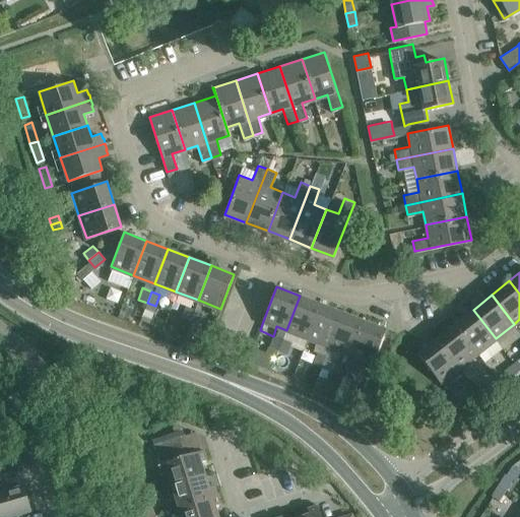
[(300,296),(286,330),(308,338),(321,304),(300,296)]
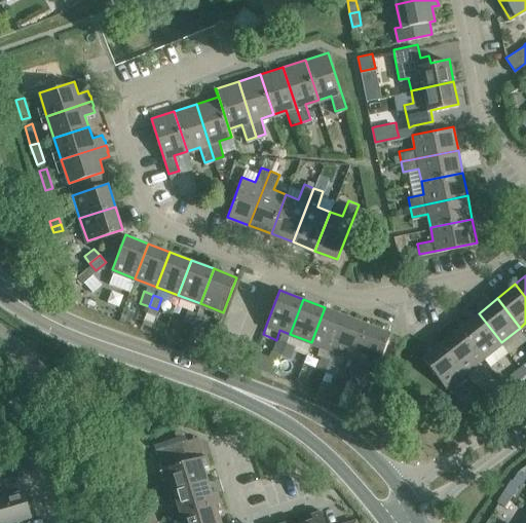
[(346,315),(325,307),(311,342),(333,350),(346,315)]
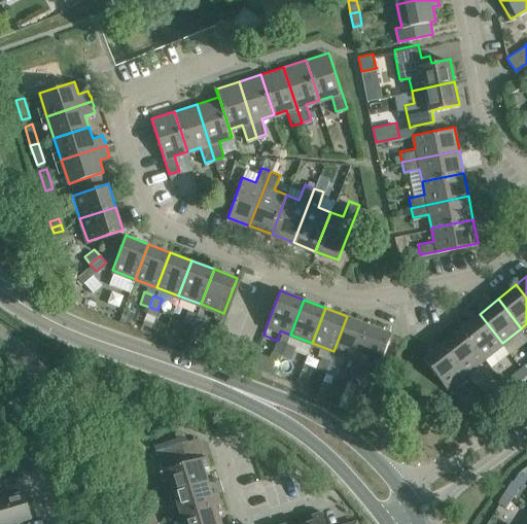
[(184,320),(192,323),(198,312),(188,309),(184,320)]
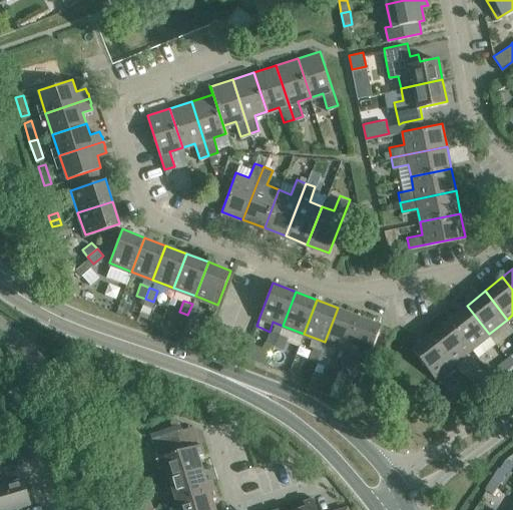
[(192,304),(187,315),(196,319),(200,307),(192,304)]
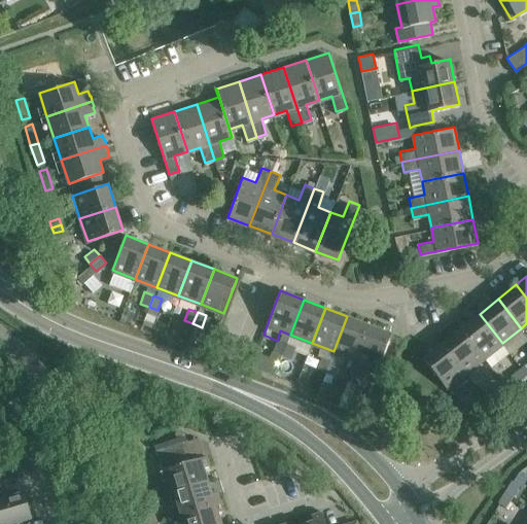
[(484,357),(502,343),(480,314),(461,328),(484,357)]
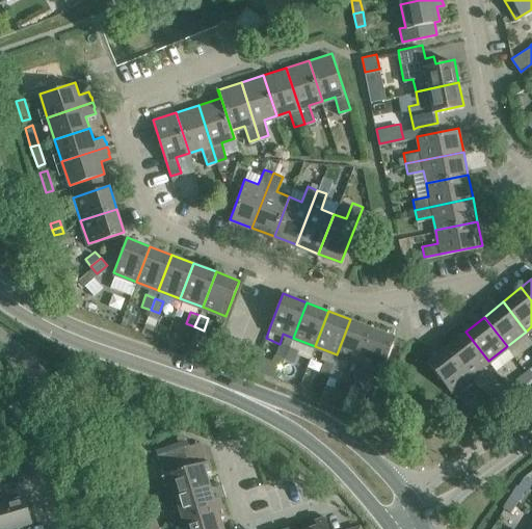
[(372,327),(350,319),(337,354),(358,363),(372,327)]
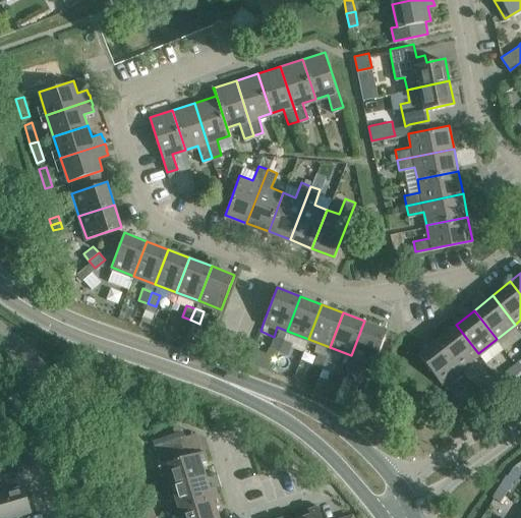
[(364,321),(351,355),(373,364),(387,330),(364,321)]
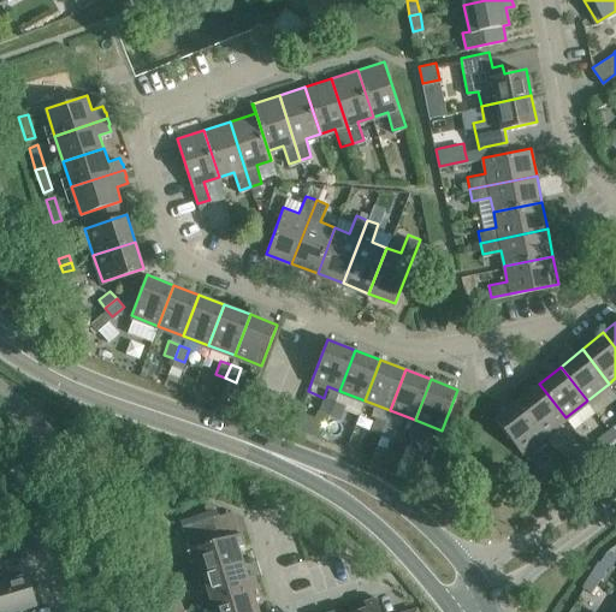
[(539,384),(517,400),(544,434),(566,417),(539,384)]
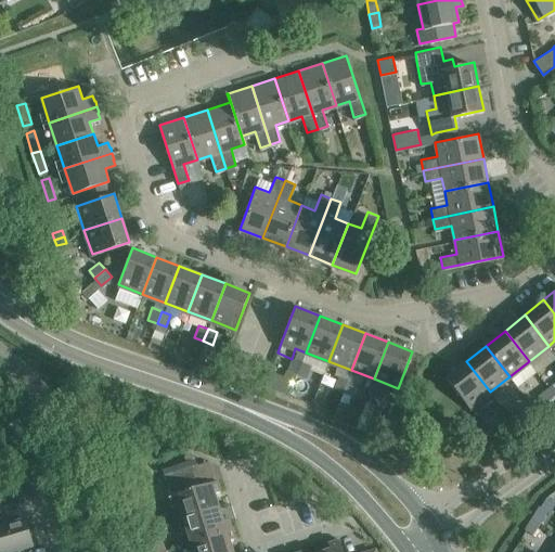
[(297,373),(302,360),(293,357),(287,369),(297,373)]
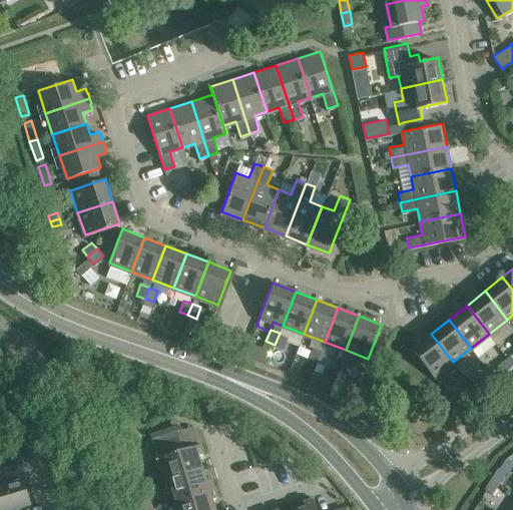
[(280,333),(275,345),(283,348),(288,337),(280,333)]
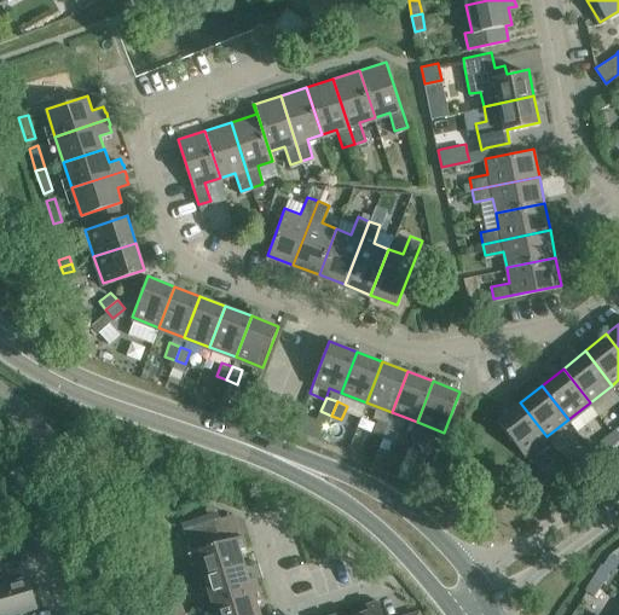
[(497,419),(525,454),(547,436),(520,402),(497,419)]
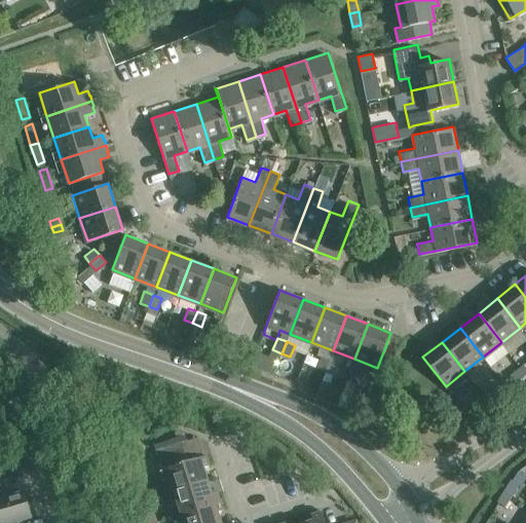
[(325,370),(330,359),(321,355),(316,367),(325,370)]
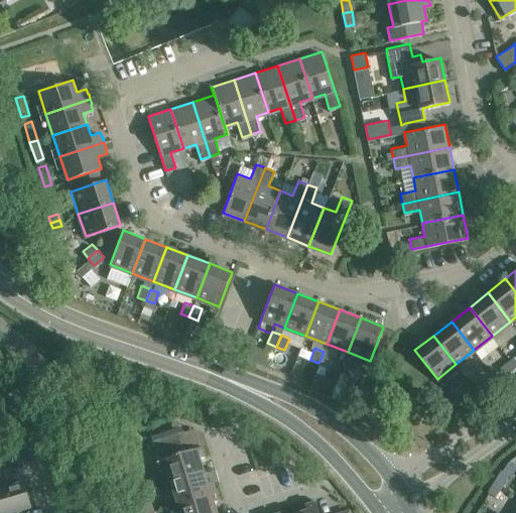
[(332,355),(324,352),(318,363),(328,366),(332,355)]
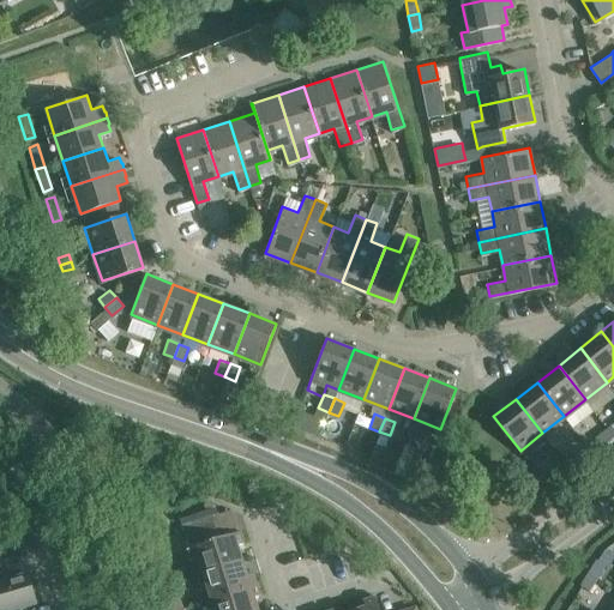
[(613,435),(607,427),(595,435),(601,444),(613,435)]
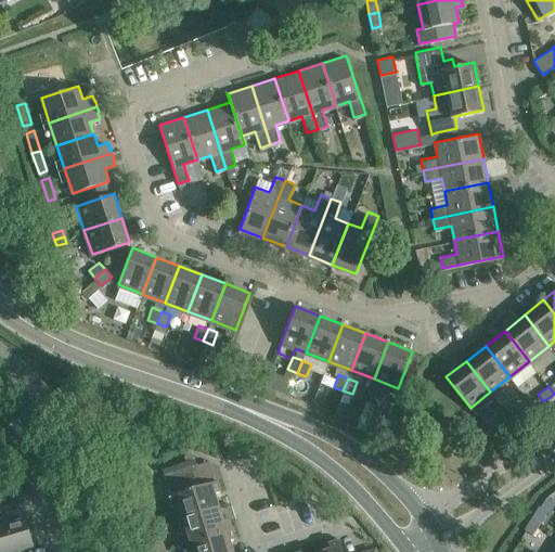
[(366,399),(375,402),(381,390),(371,387),(366,399)]
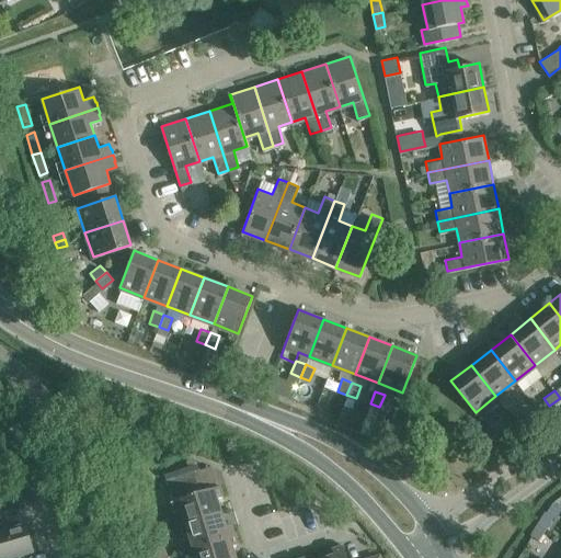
[(521,428),(530,420),(525,411),(514,420),(521,428)]
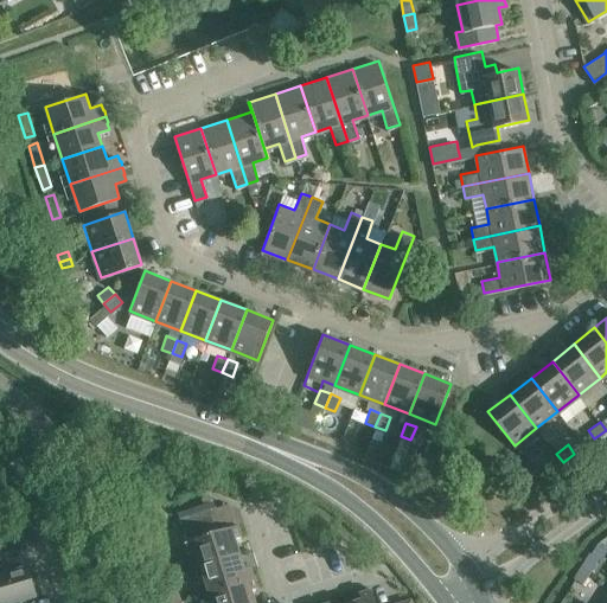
[(563,462),(556,454),(544,462),(550,470),(563,462)]
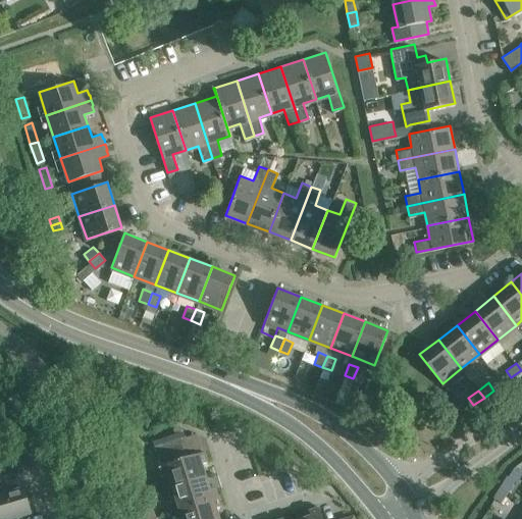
[(168,473),(172,485),(205,475),(202,462),(207,461),(204,451),(186,457),(181,443),(155,451),(162,472),(165,474),(168,473)]
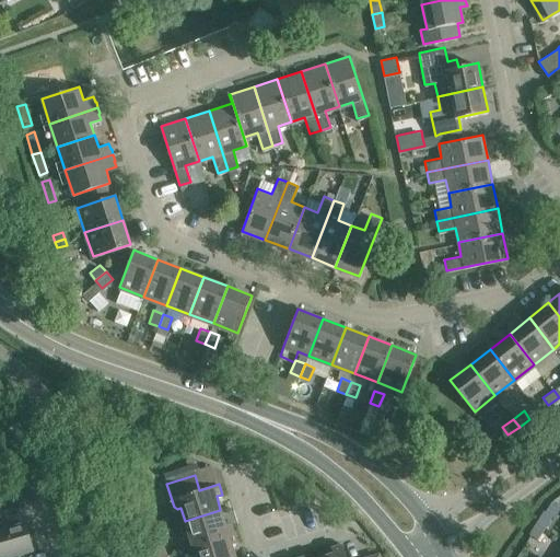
[(544,509),(536,521),(545,525),(551,514),(556,517),(559,508),(559,505),(552,500),(545,510),(544,509)]
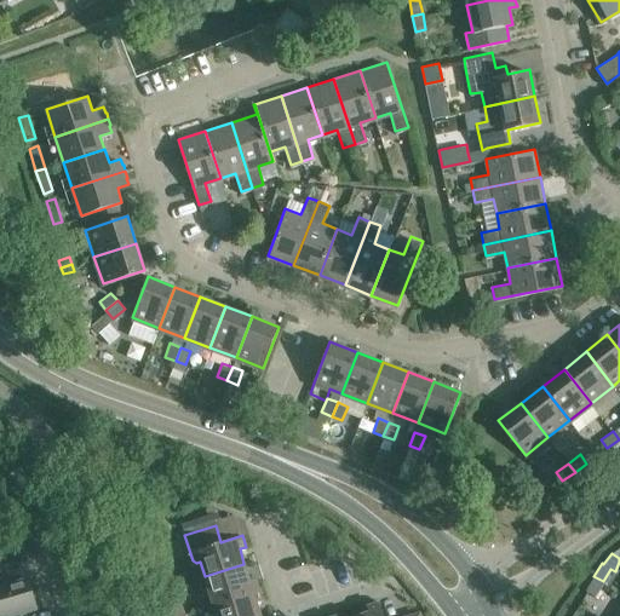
[(204,597),(206,605),(259,588),(256,577),(248,580),(244,564),(205,576),(210,592),(206,593),(204,597)]
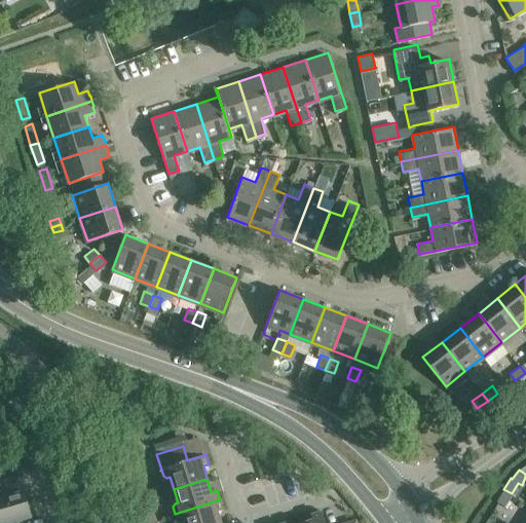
[(504,505),(512,493),(503,489),(497,499),(504,505)]
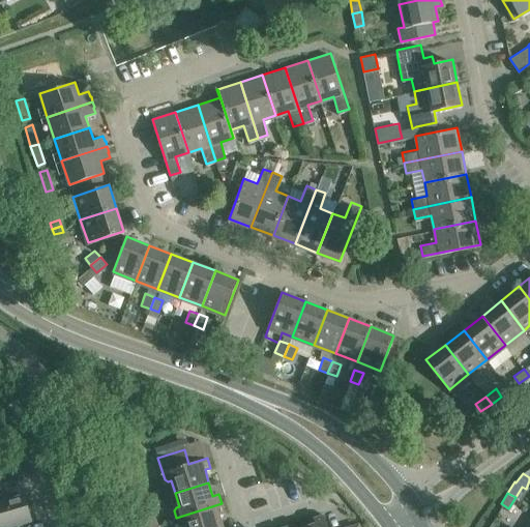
[(26,503),(23,495),(0,502),(0,526),(3,526),(7,526),(30,520),(30,517),(33,517),(29,503),(26,503)]
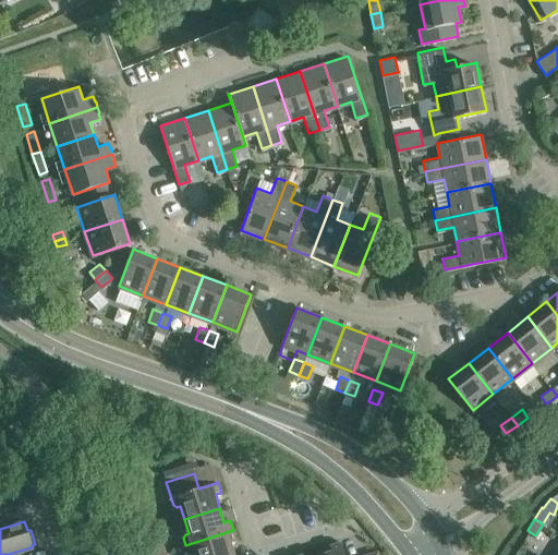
[(195,553),(195,554),(233,554),(230,542),(237,540),(233,530),(185,545),(187,553),(192,554),(195,553)]
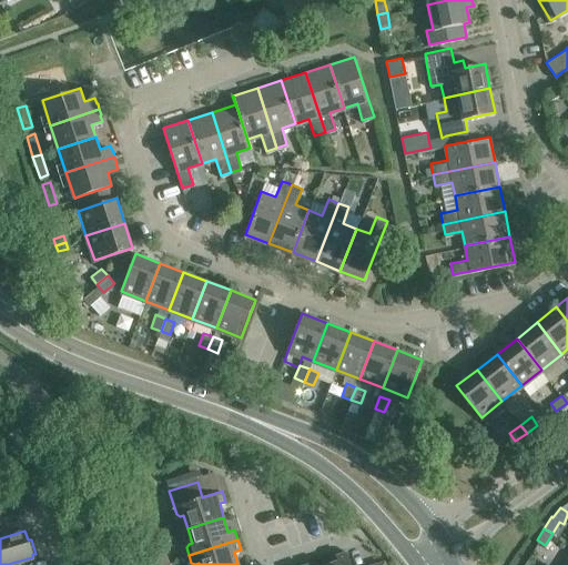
[(338,561),(323,564),(385,564),(384,561),(369,564),(351,564),(347,551),(336,554),(338,561)]
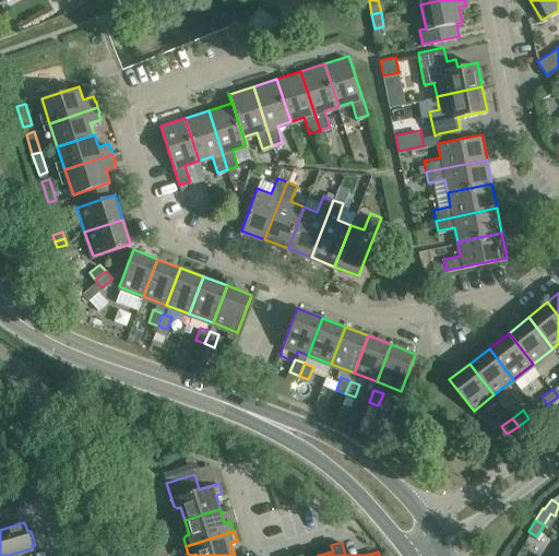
[(147,548),(150,555),(154,555),(166,553),(164,543),(147,548)]
